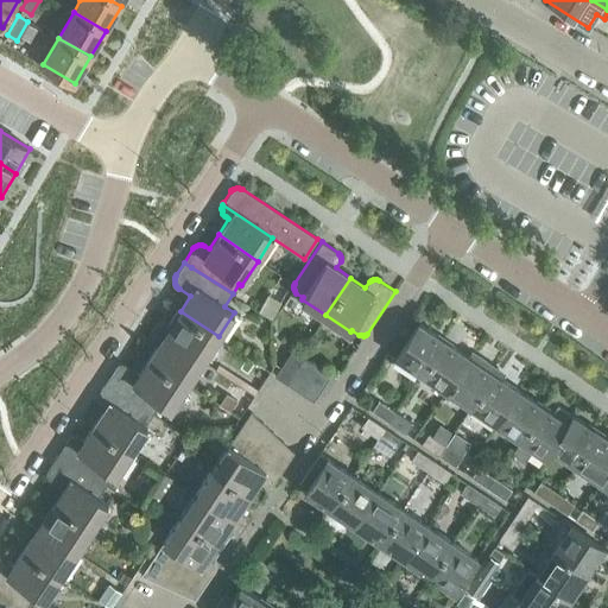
[(245,302),(249,295),(239,287),(234,295),(245,302)]
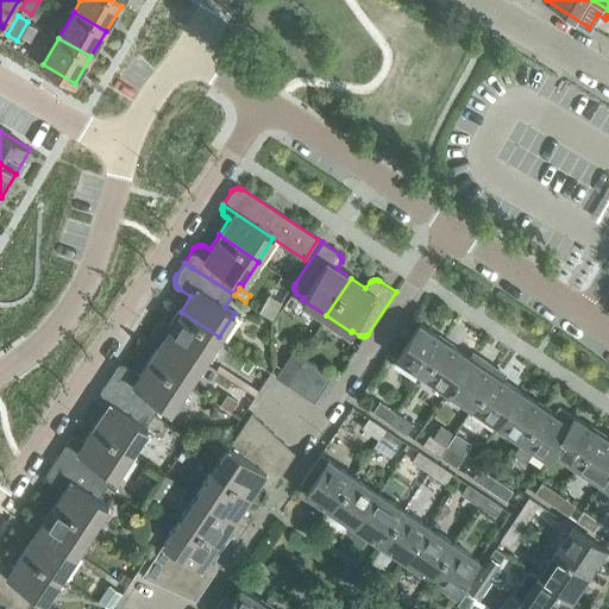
[(155,325),(152,327),(203,360),(219,337),(181,312),(179,309),(168,325),(164,322),(161,321),(155,325)]
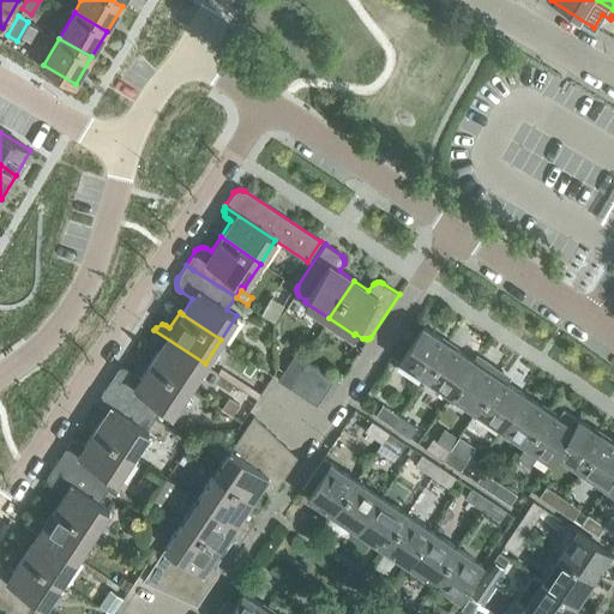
[(399,361),(426,378),(449,343),(423,326),(399,361)]
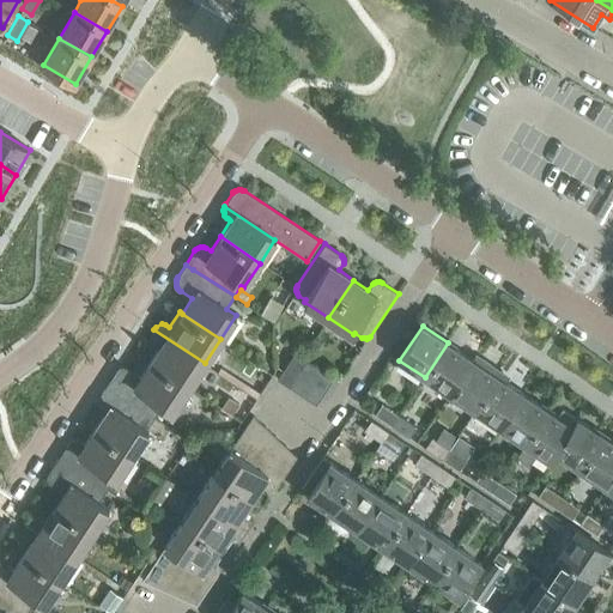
[(159,347),(150,360),(188,387),(205,363),(153,329),(152,332),(152,334),(151,337),(151,338),(151,340),(152,343),(159,347)]
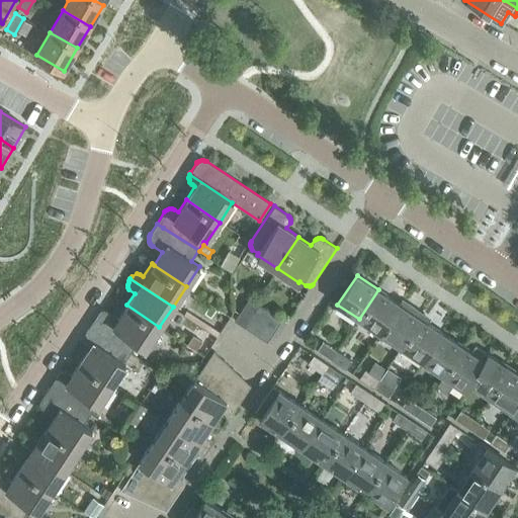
[(378,289),(359,319),(380,333),(400,304),(378,289)]
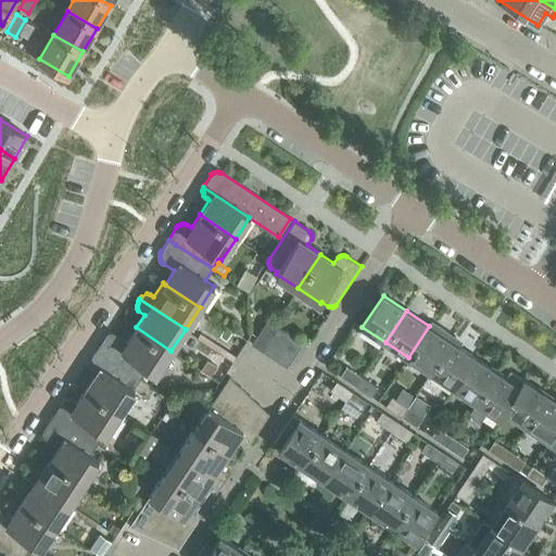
[(263,351),(279,328),(268,320),(252,343),(263,351)]
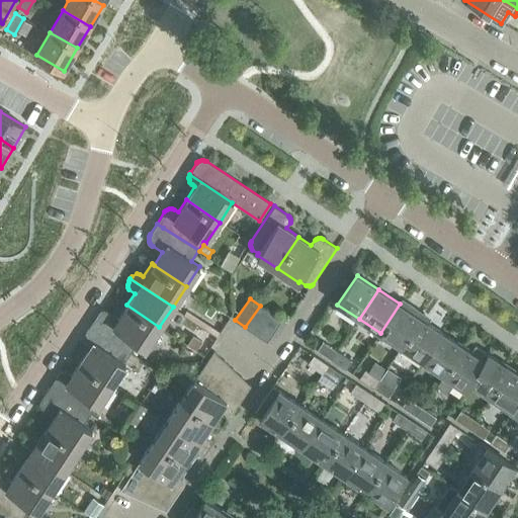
[(400,304),(380,333),(401,347),(421,318),(414,314),(414,313),(416,309),(402,299),(400,304)]
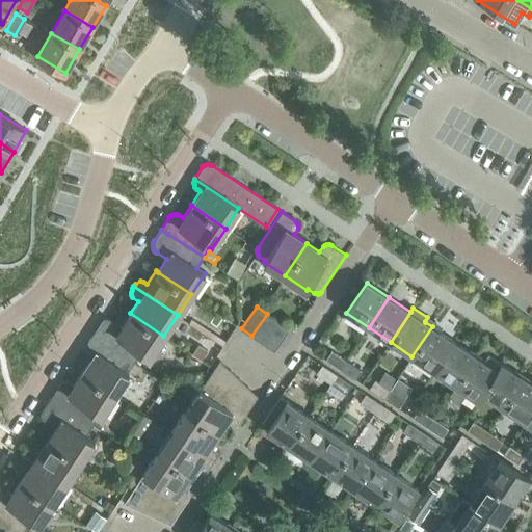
[(92,335),(134,363),(141,352),(149,357),(163,336),(130,313),(122,326),(111,320),(109,319),(108,318),(106,318),(103,319),(102,319),(101,320),(100,322),(92,335)]
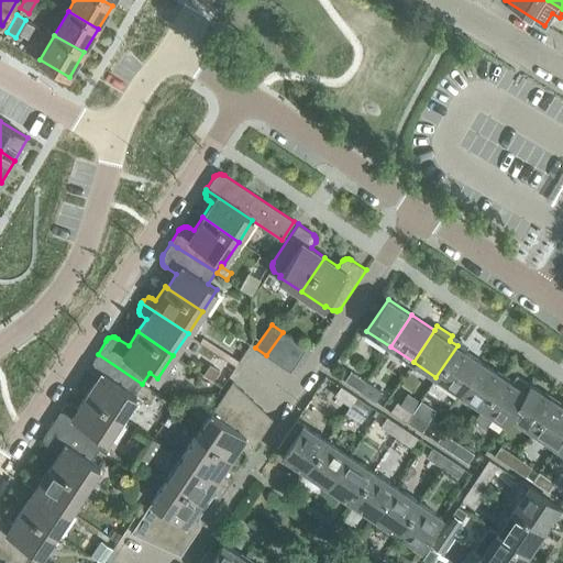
[(278,364),(294,340),(283,332),(266,355),(278,364)]
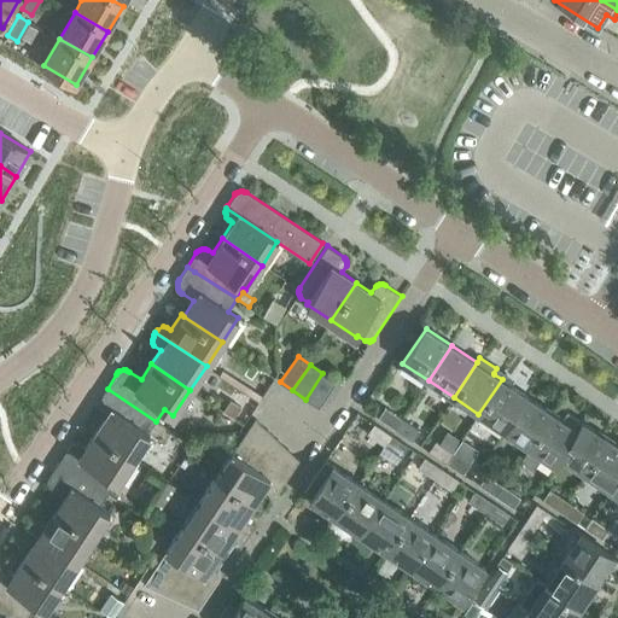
[(322,373),(305,400),(319,407),(336,382),(322,373)]
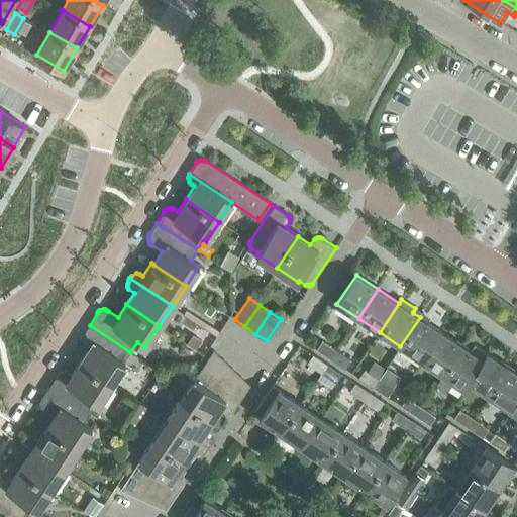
[(400,346),(421,360),(441,331),(420,317),(400,346)]
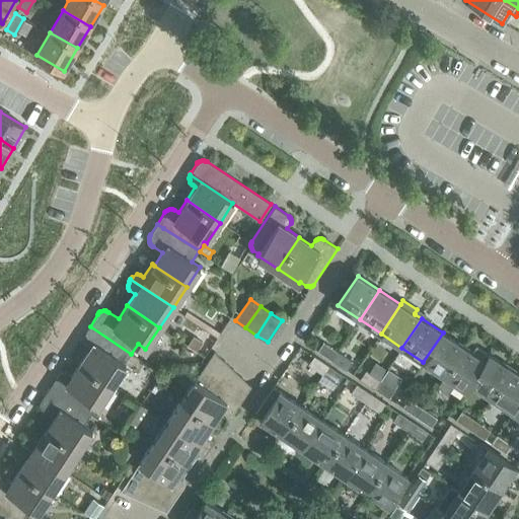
[(79,364),(113,385),(126,364),(125,364),(131,354),(90,326),(82,338),(81,339),(81,340),(81,341),(81,342),(81,343),(81,344),(81,345),(82,346),(83,347),(83,348),(88,351),(79,364)]
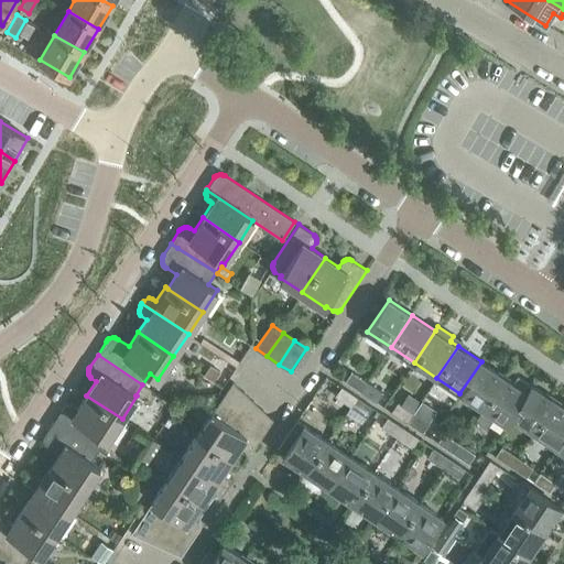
[(481,361),(459,393),(484,409),(505,377),(481,361)]
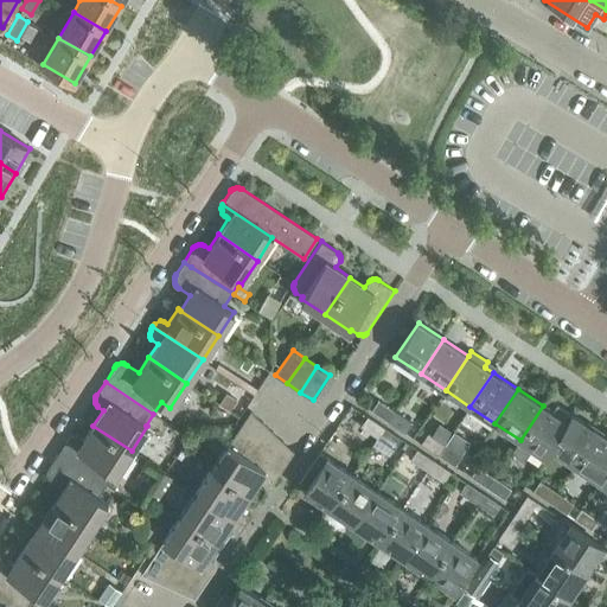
[(225,393),(218,403),(230,411),(237,401),(225,393)]
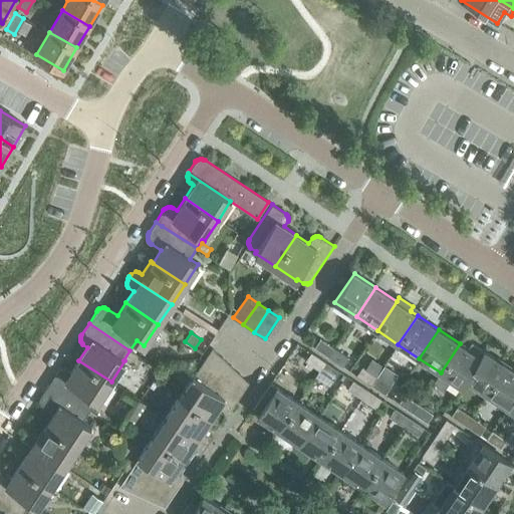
[(329,357),(335,348),(319,337),(314,346),(329,357)]
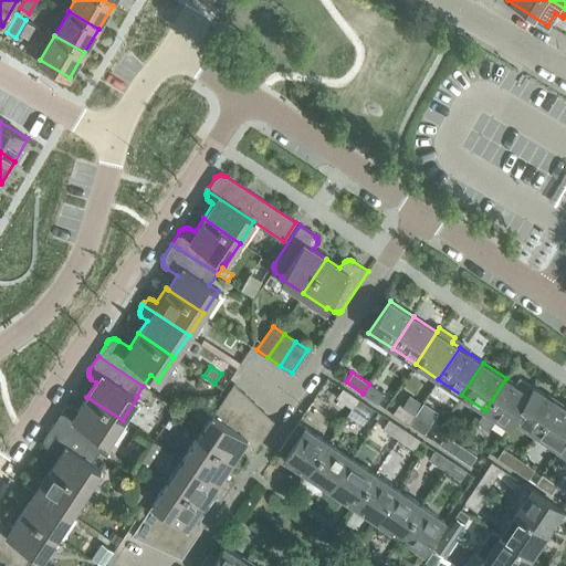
[(516,385),(506,378),(485,410),(478,421),(480,422),(479,423),(488,429),(494,419),(493,419),(495,417),(509,426),(514,419),(513,418),(534,388),(521,378),(516,385)]
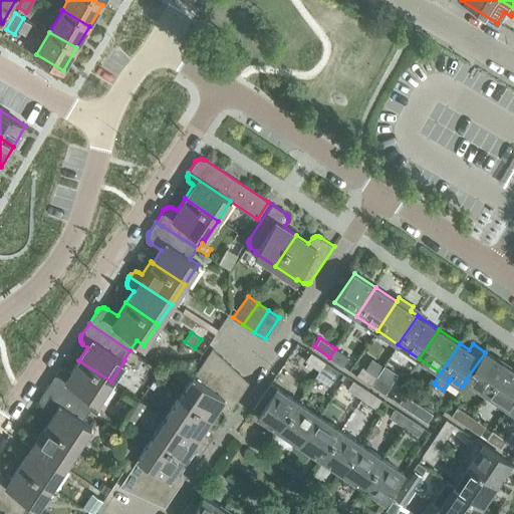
[(223,396),(213,389),(204,382),(217,361),(222,357),(212,348),(194,376),(193,375),(179,397),(211,418),(219,406),(226,410),(227,410),(229,410),(230,410),(232,409),(233,408),(235,404),(223,396)]
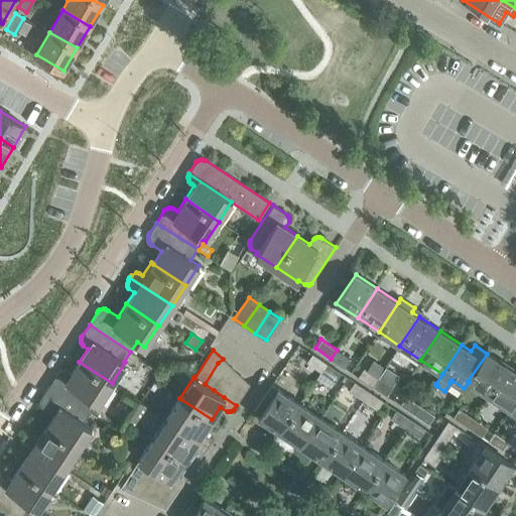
[(337,350),(331,359),(344,367),(350,359),(337,350)]
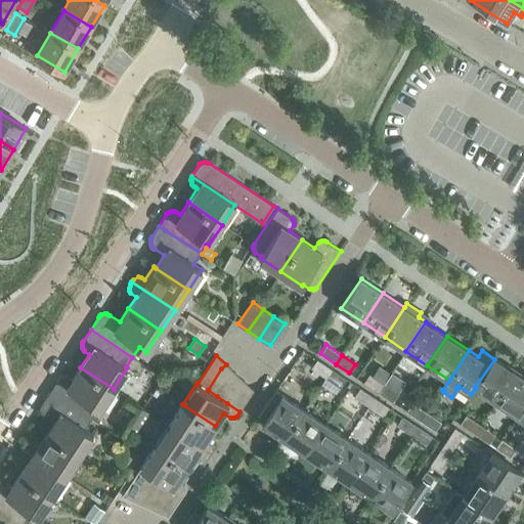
[(325,378),(332,368),(315,358),(310,367),(325,378)]
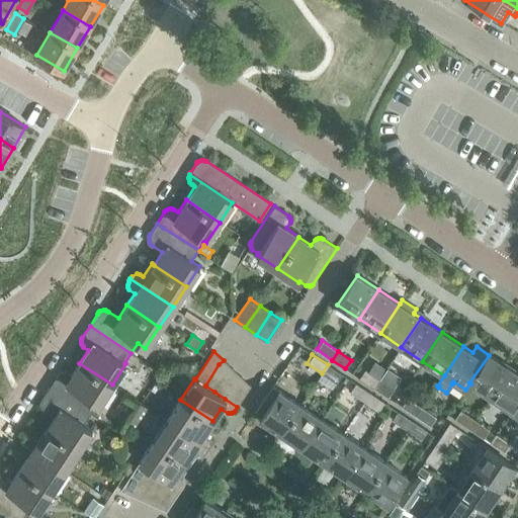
[(470,383),(492,398),(511,368),(490,354),(489,355),(469,382),(470,383)]
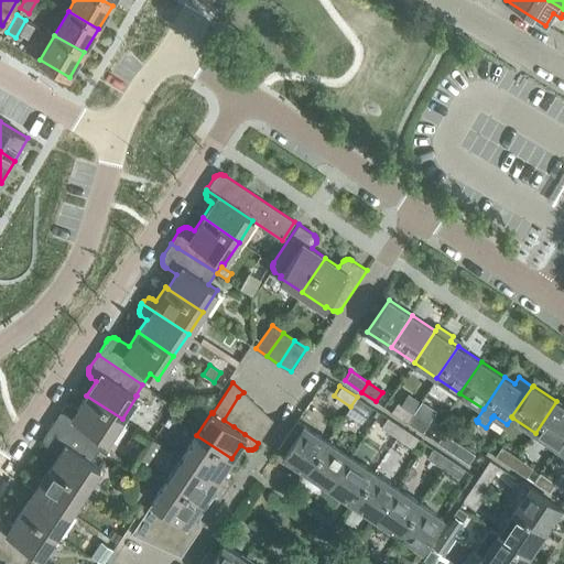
[(224,420),(234,426),(249,405),(253,401),(243,392),(238,397),(224,420)]
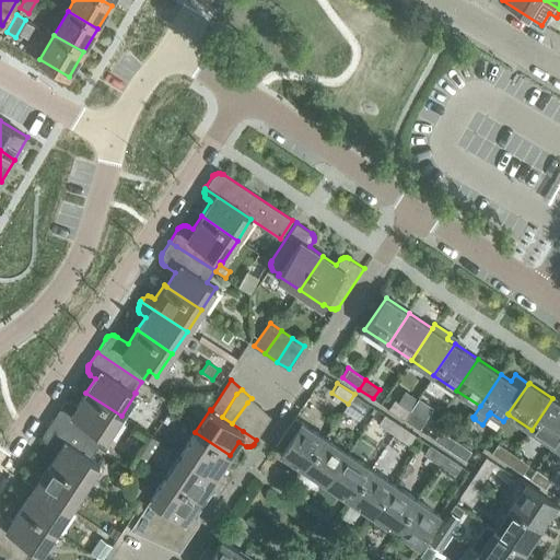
[(107,439),(121,416),(85,393),(77,405),(73,403),(71,403),(70,401),(67,403),(65,403),(63,404),(61,405),(60,406),(54,418),(98,447),(105,438),(107,439)]
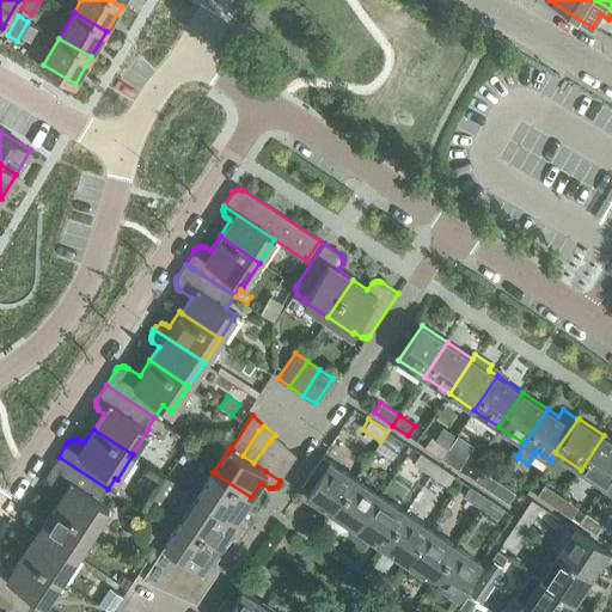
[(387,430),(380,441),(396,452),(403,441),(387,430)]
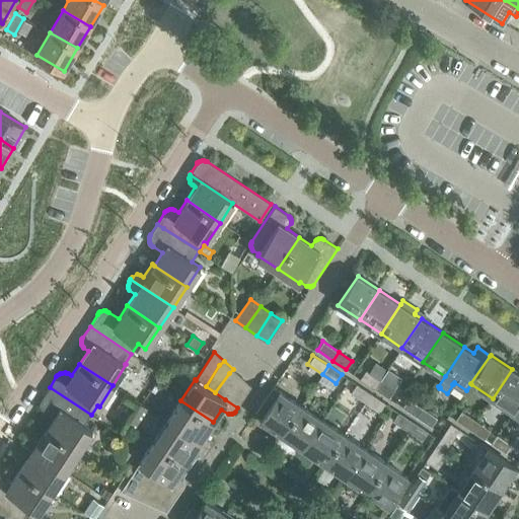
[(215,392),(225,399),(237,382),(242,377),(233,369),(229,373),(215,392)]
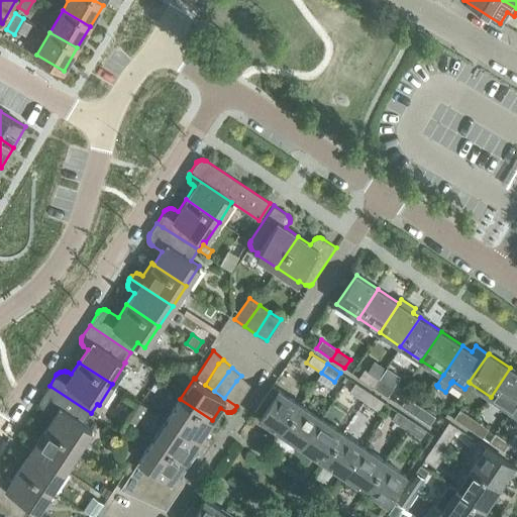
[(491,397),(511,410),(516,401),(516,369),(516,372),(510,368),(491,397)]
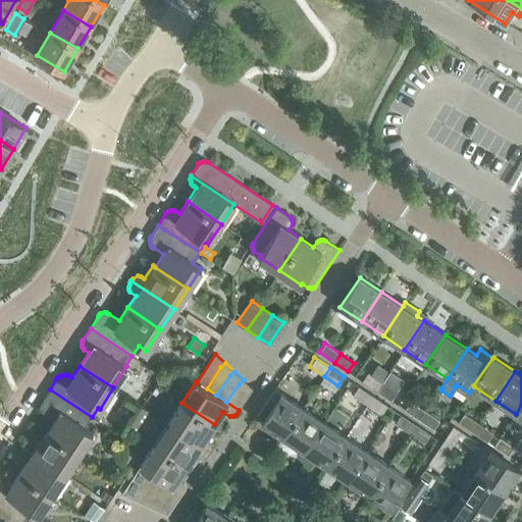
[(368,372),(362,381),(376,390),(382,382),(368,372)]
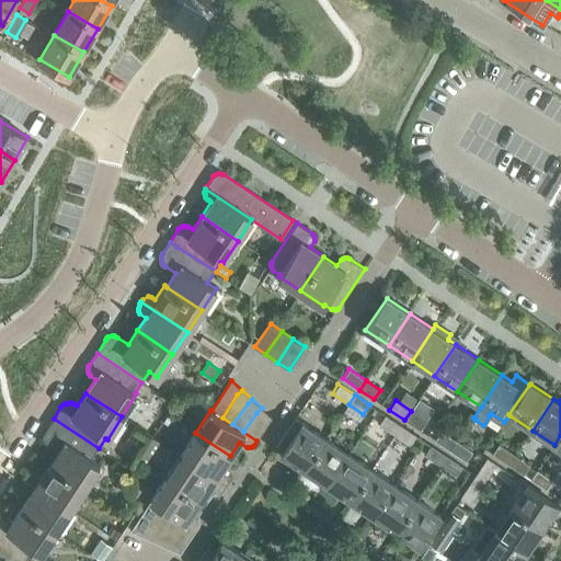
[(243,432),(256,441),(273,418),(262,408),(256,413),(243,432)]
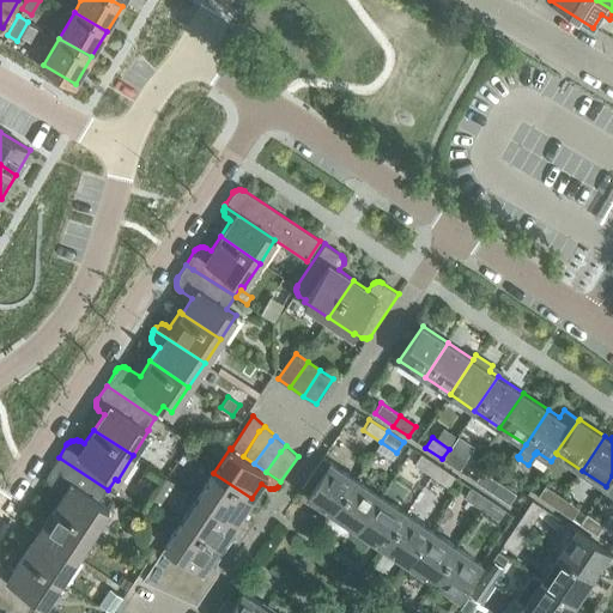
[(442,459),(459,469),(466,460),(449,449),(442,459)]
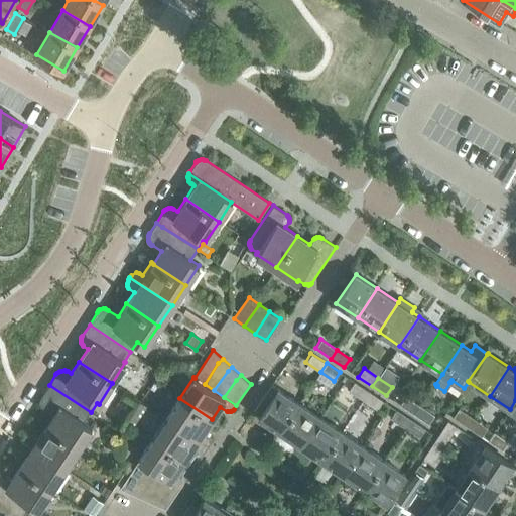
[(363,400),(369,392),(354,382),(349,390),(363,400)]
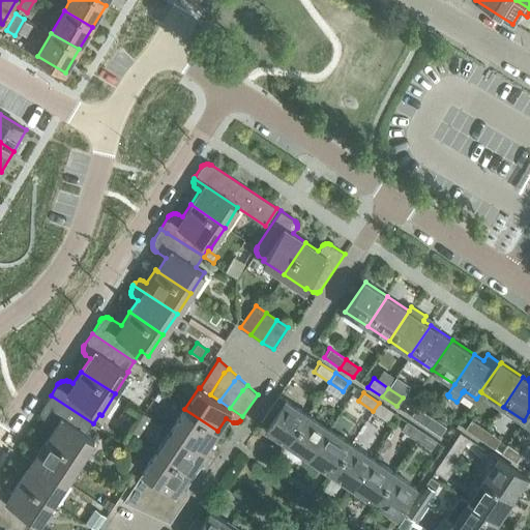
[(87,433),(93,423),(51,395),(41,409),(41,410),(40,411),(40,412),(40,413),(41,414),(41,415),(42,416),(55,425),(47,438),(81,461),(94,439),(87,433)]
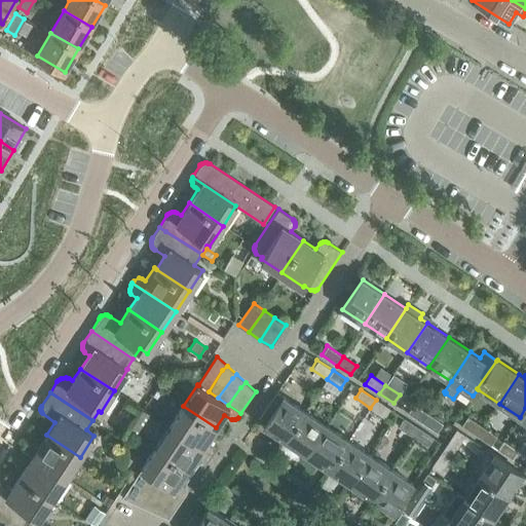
[(260,418),(267,423),(264,426),(286,441),(306,411),(278,392),(260,418)]
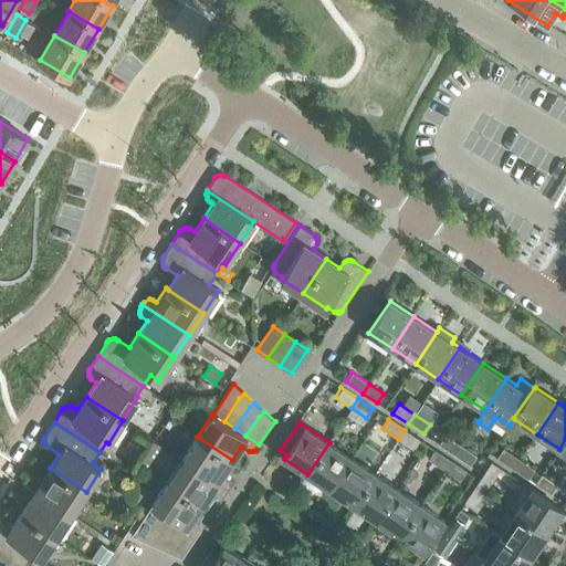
[(405,430),(398,439),(413,449),(419,439),(405,430)]
